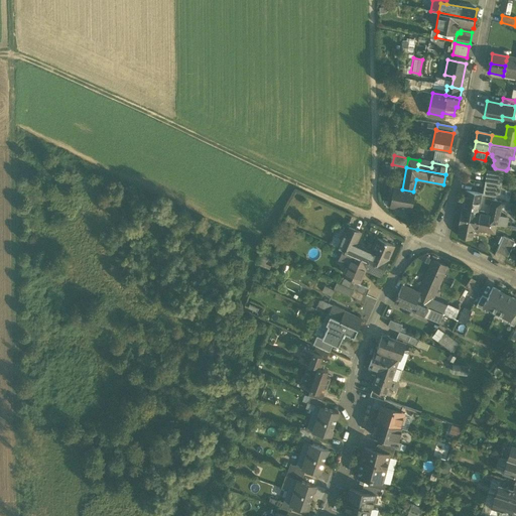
[(503,173),(487,170),(485,182),(497,184),(501,185),(503,173)]
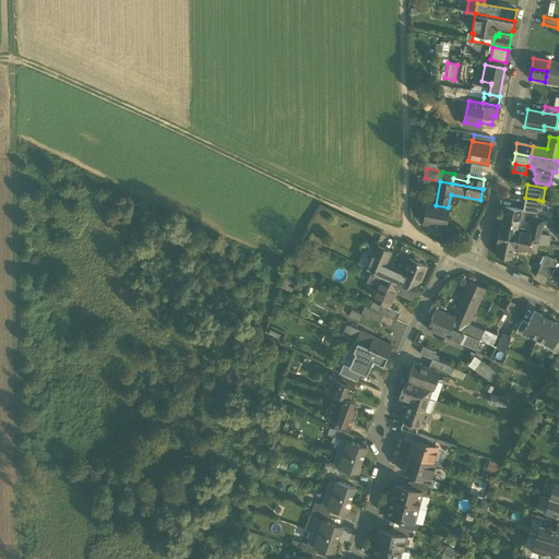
[(525,198),(523,211),(535,213),(538,200),(525,198)]
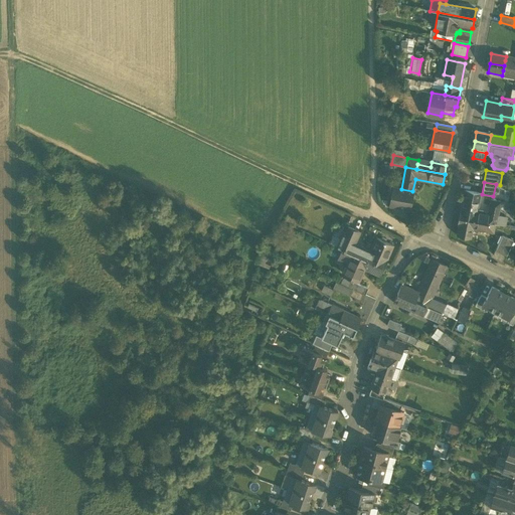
[(412,191),(401,189),(393,187),(389,205),(409,208),(412,191)]
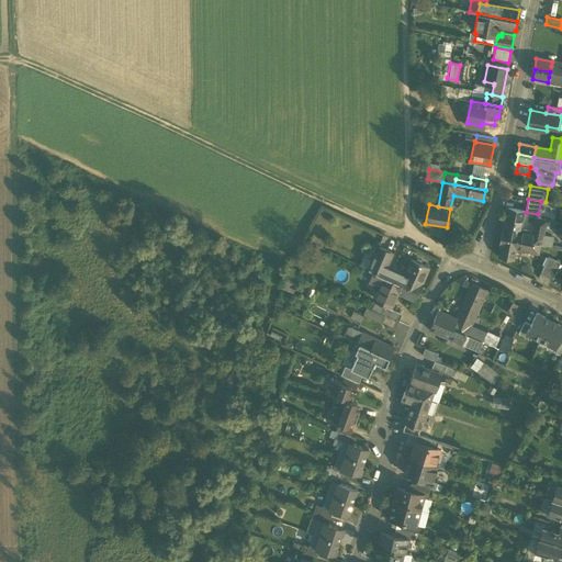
[(523,211),(507,209),(504,227),(519,229),(523,211)]
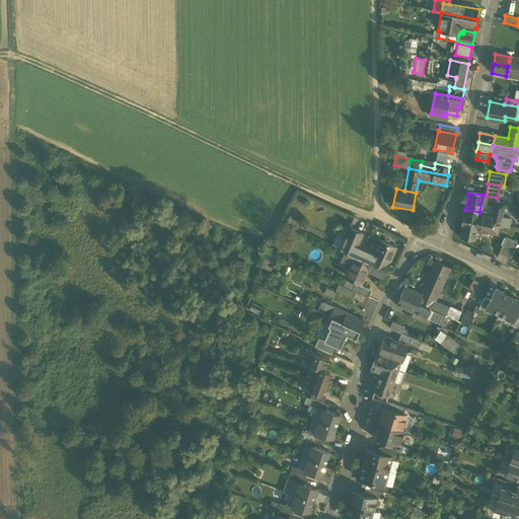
[(495,202),(493,215),(479,212),(478,222),(500,226),(504,203),(495,202)]
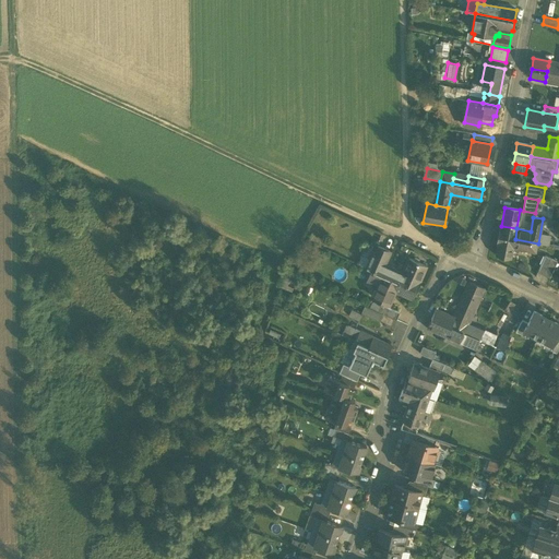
[(516,228),(501,226),(499,236),(515,239),(516,228)]
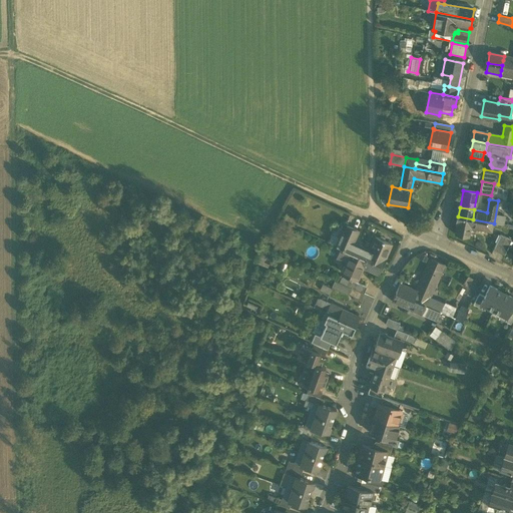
[(473,219),(458,216),(456,225),(471,228),(492,232),(494,223),(473,219)]
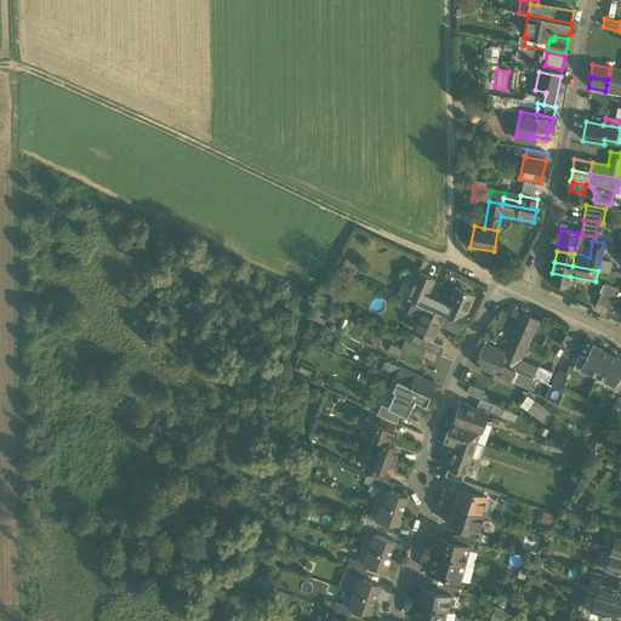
[(433,279),(419,273),(412,288),(427,295),(427,294),(433,279)]
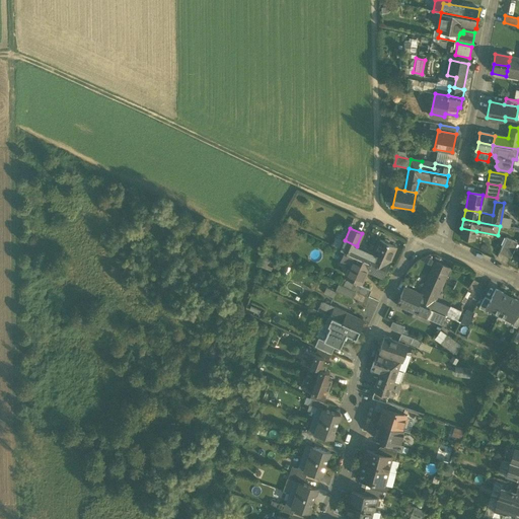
[(476,231),(461,228),(460,237),(474,240),(476,231)]
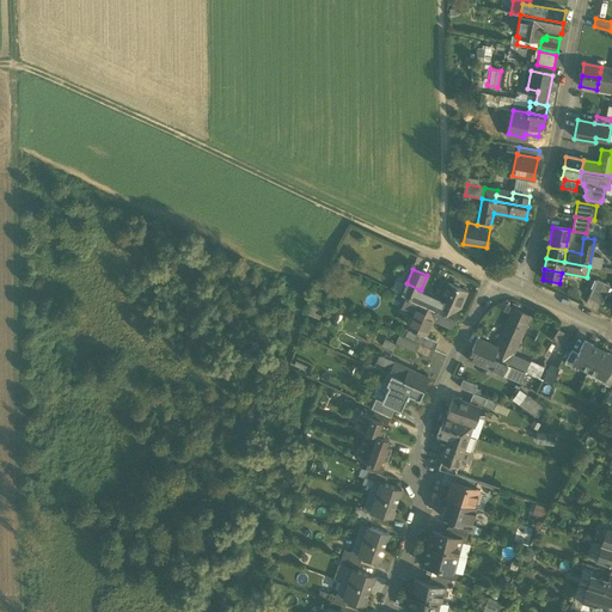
[(610,286),(597,280),(588,298),(601,304),(610,286)]
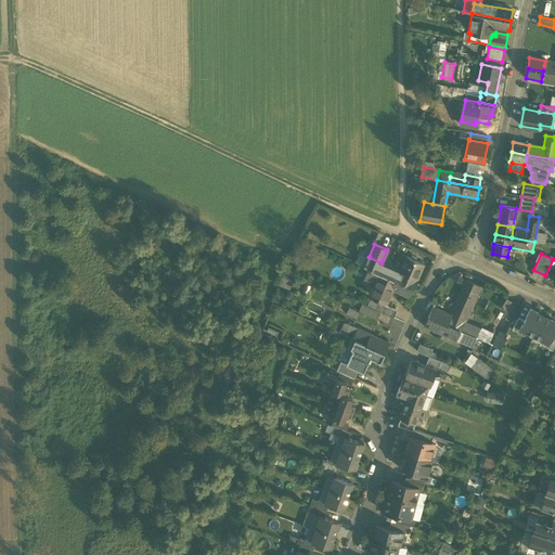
[(424,265),(405,256),(399,271),(417,279),(424,265)]
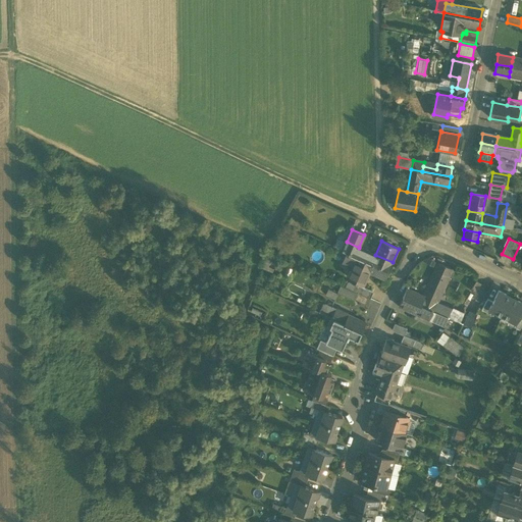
[(359,248),(347,242),(343,251),(347,253),(359,258),(361,253),(373,259),(375,255),(359,247),(359,248)]
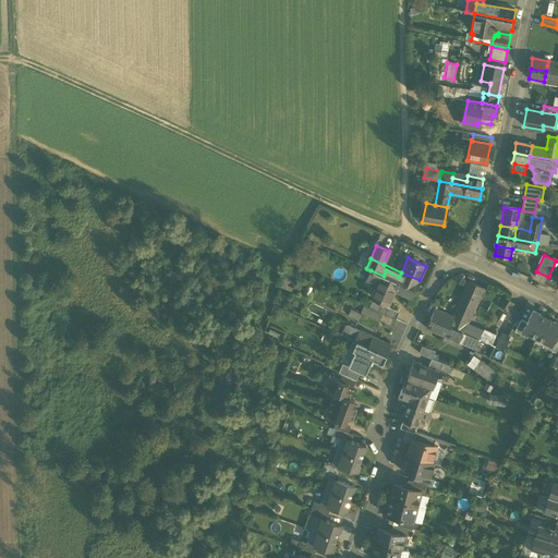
[(384,276),(371,270),(366,281),(375,284),(370,298),(388,305),(395,292),(392,291),(395,287),(381,281),(384,276)]
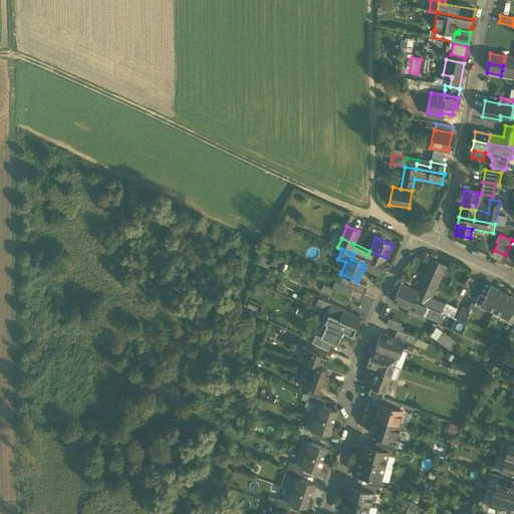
[(367,255),(355,249),(353,254),(365,259),(367,255)]
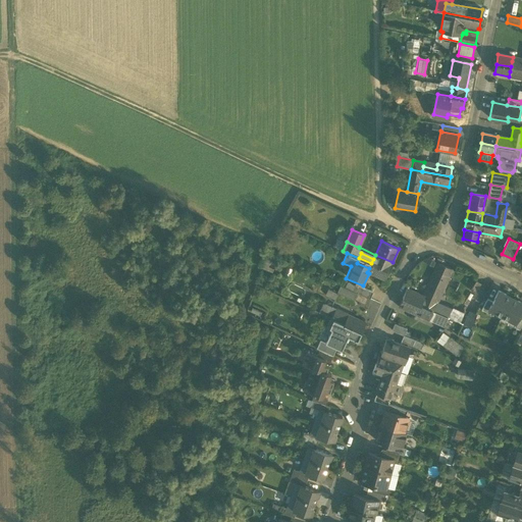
[(393,262),(375,255),(373,259),(371,263),(388,271),(393,262)]
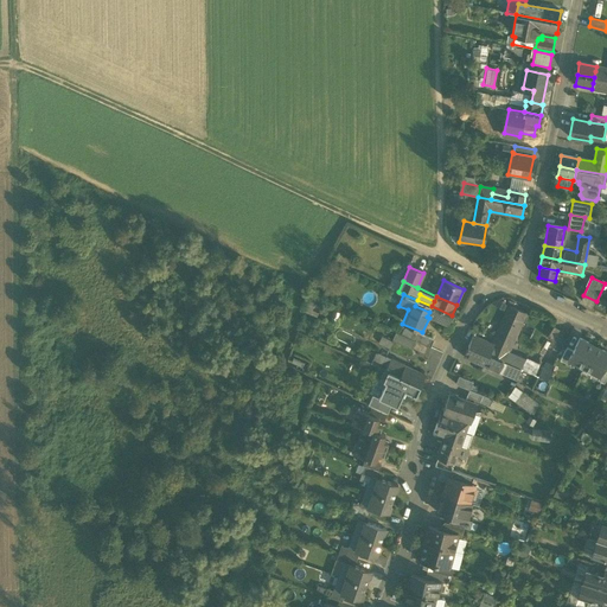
[(432,306),(417,300),(415,306),(429,312),(432,306)]
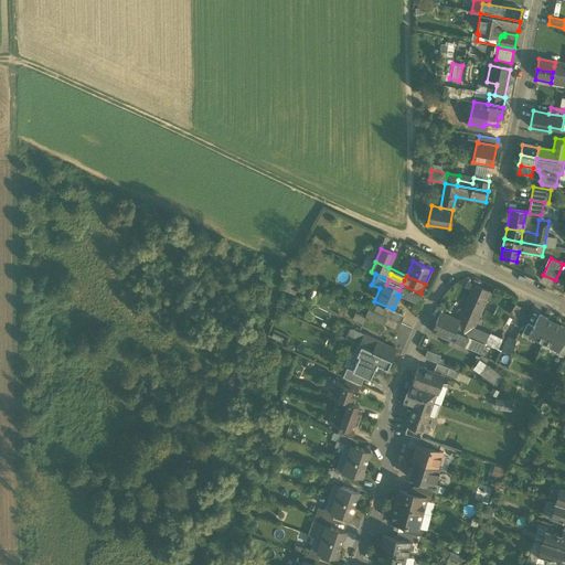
[(420,294),(402,285),(400,290),(397,295),(416,302),(420,294)]
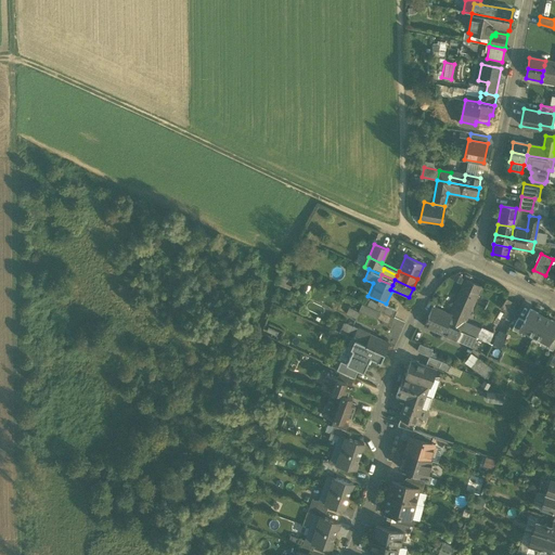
[(465,280),(449,314),(451,315),(465,322),(480,287),(465,280)]
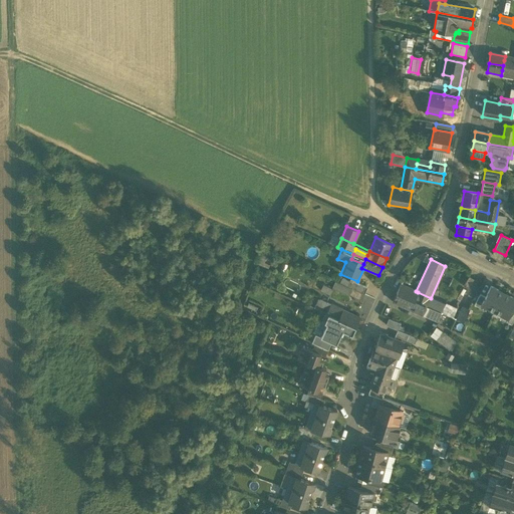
[(472,292),(477,281),(467,276),(462,287),(472,292)]
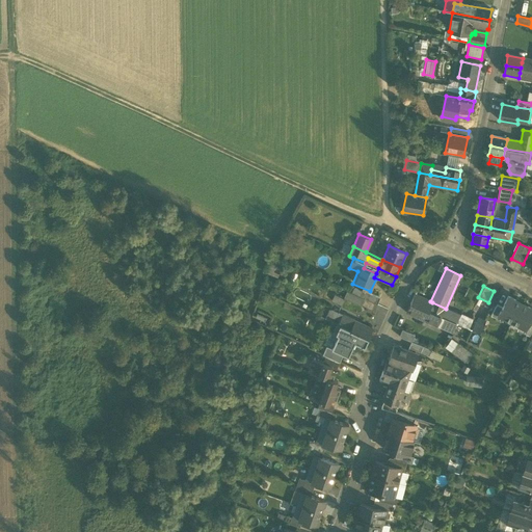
[(376,304),(379,298),(362,290),(358,296),(364,298),(376,304)]
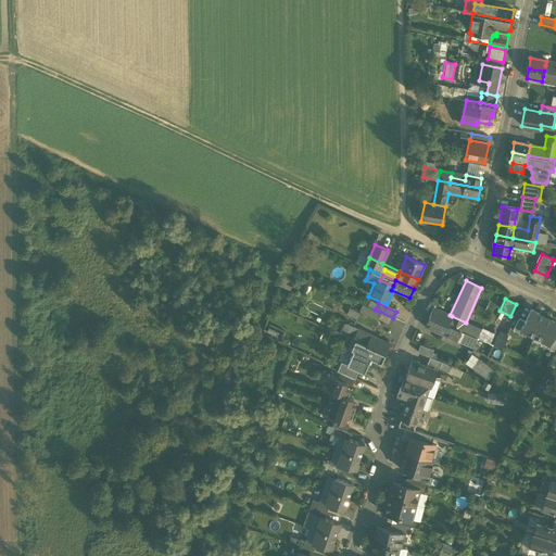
[(346,314),(356,318),(358,312),(349,307),(346,314)]
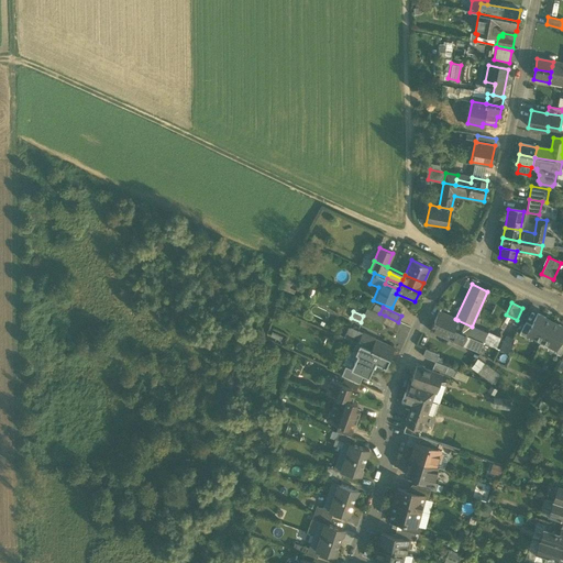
[(455,319),(439,312),(435,321),(454,330),(456,324),(457,320),(455,319)]
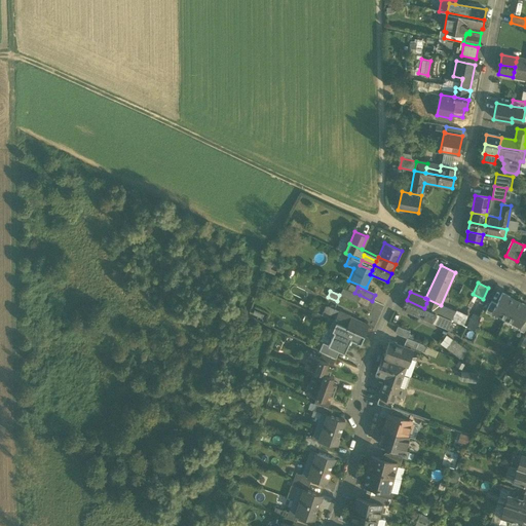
[(516,299),(501,292),(496,303),(492,311),(505,318),(516,299)]
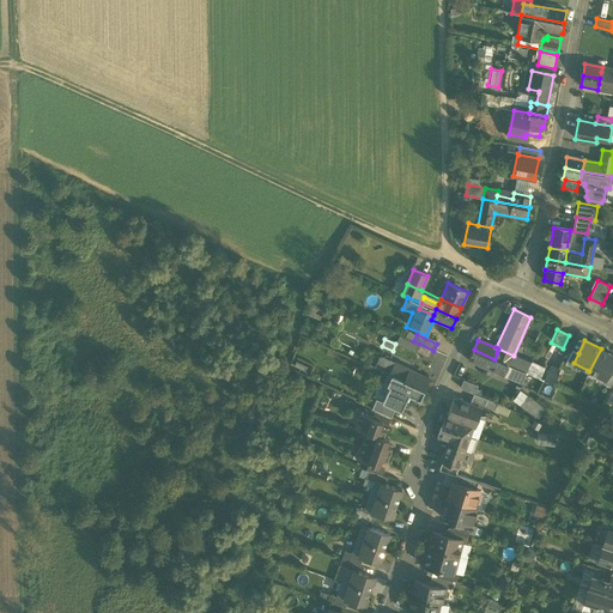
[(431,358),(434,351),(419,344),(416,351),(431,358)]
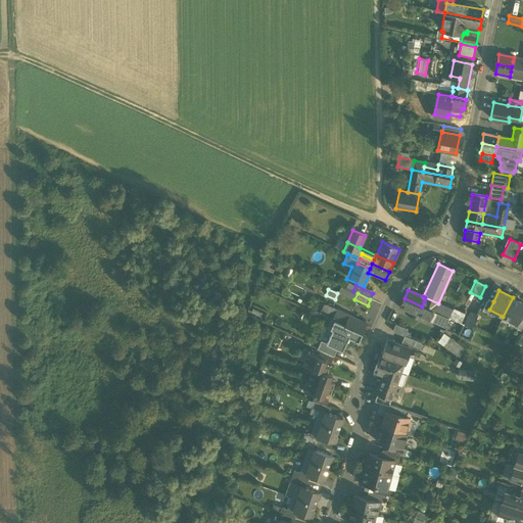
[(522,310),(522,302),(513,297),(503,317),(516,324),(520,315),(522,310)]
